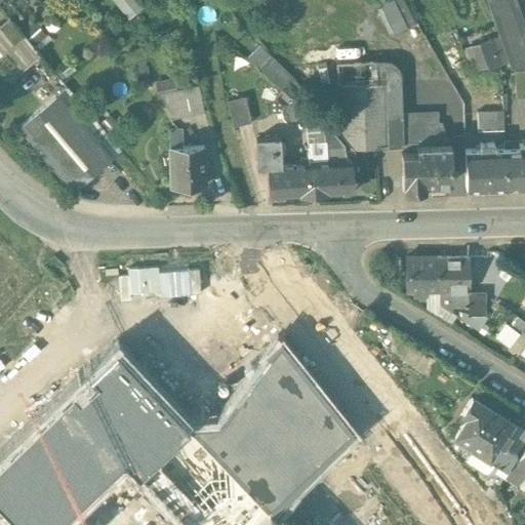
[(112,0),(129,18),(144,5),(138,0),(112,0)]
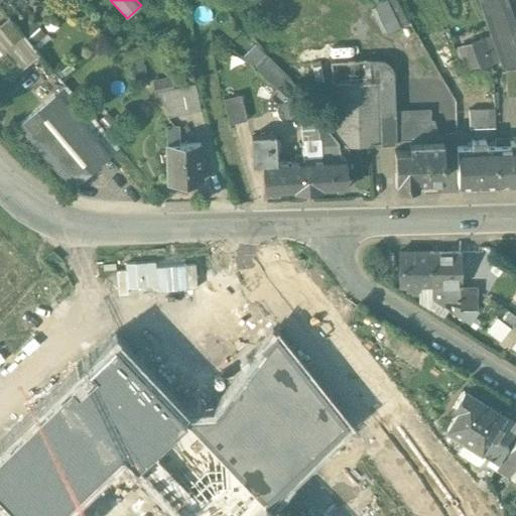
[(399,27),(386,0),(369,0),(386,33),(399,27)]
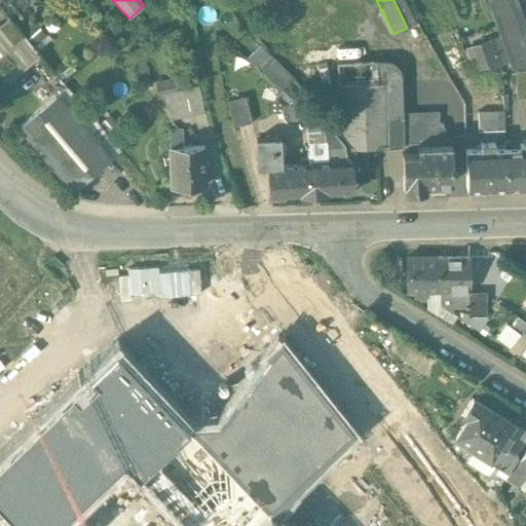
[(525,26),(517,0),(488,0),(512,67),(525,66),(525,26)]
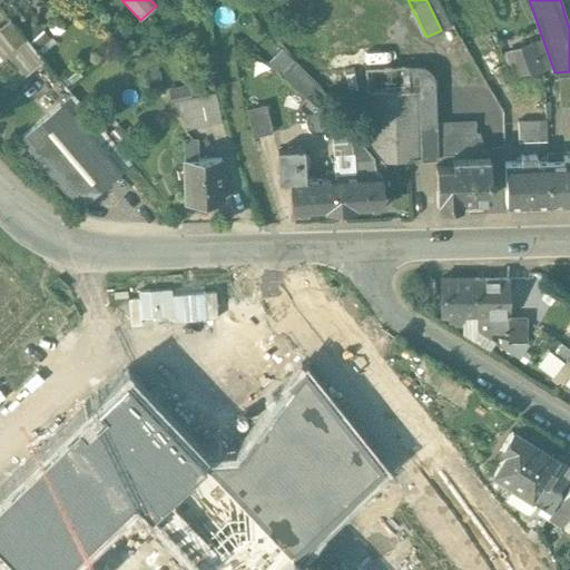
[(27,40),(10,20),(0,28),(0,32),(15,50),(27,40)]
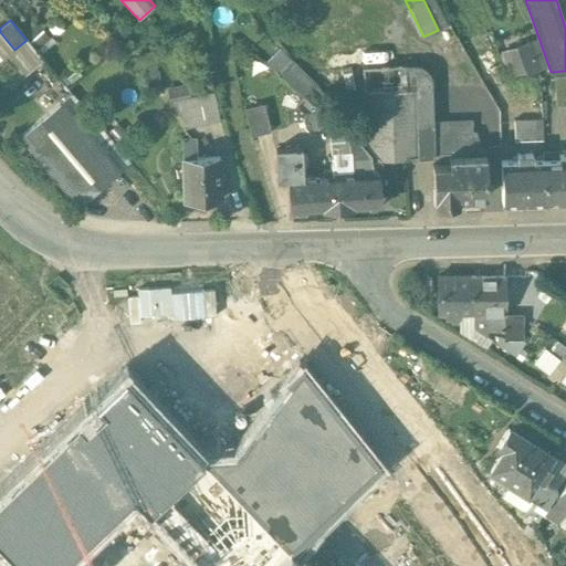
[(27,40),(14,50),(0,32),(0,52),(4,58),(22,77),(43,59),(27,40)]
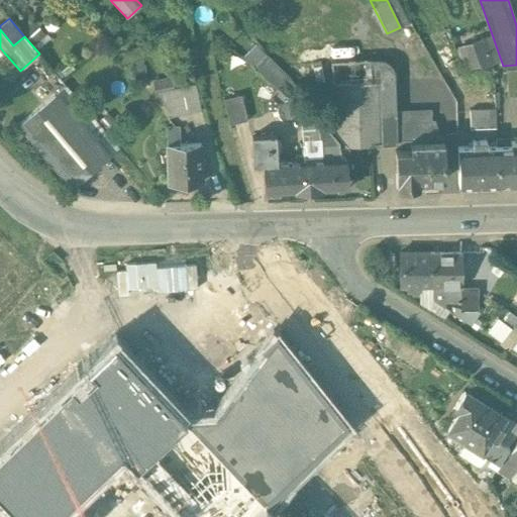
[(484,40),(461,47),(468,68),(492,65),(484,40)]
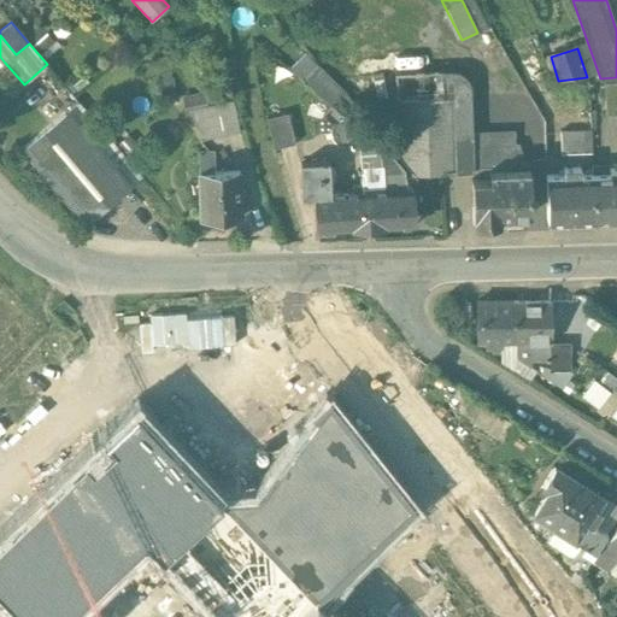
[(305,52),(293,66),(331,103),(345,88),(305,52)]
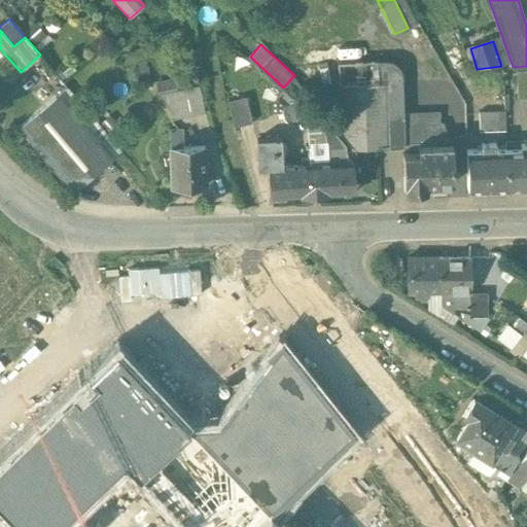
[(526,70),(516,71),(517,100),(526,99),(526,70)]
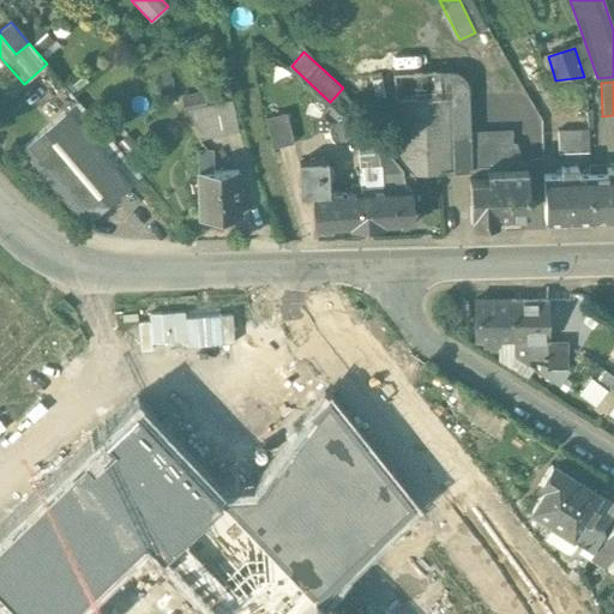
[(142,175),(77,101),(23,148),(86,222),(142,175)]
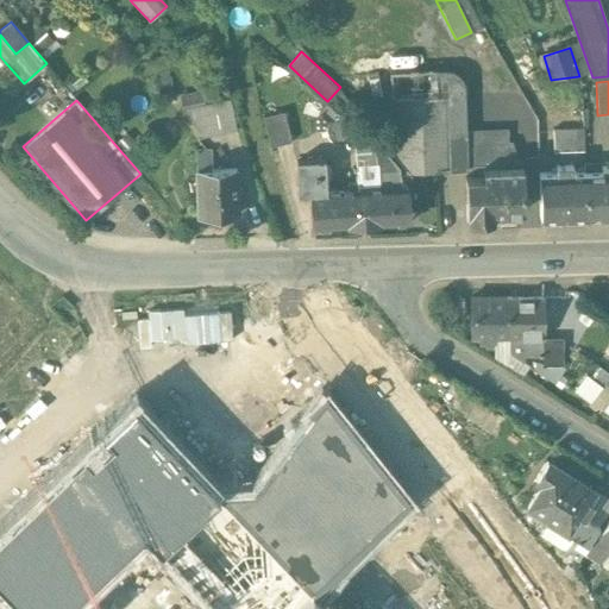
[(231,100),(183,110),(205,136),(237,129),(231,100)]
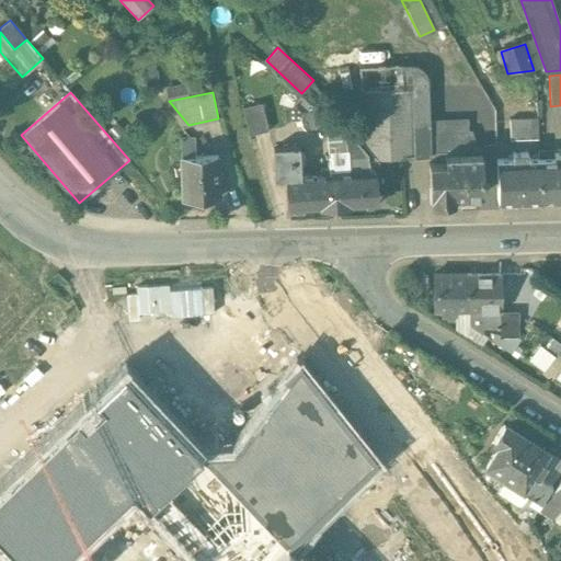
[(263,102),(243,106),(249,134),(270,129),(263,102)]
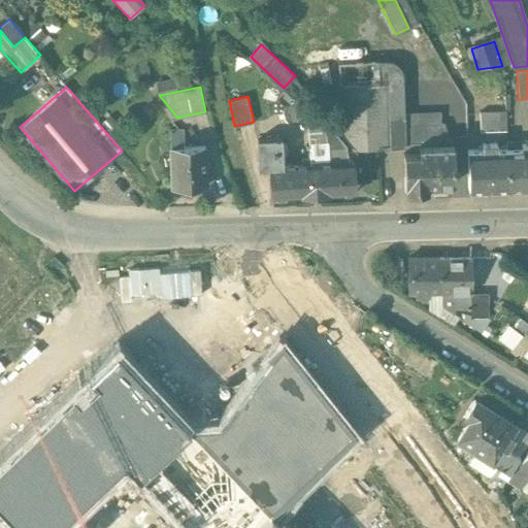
[(505,111),(480,111),(481,132),(506,131),(505,111)]
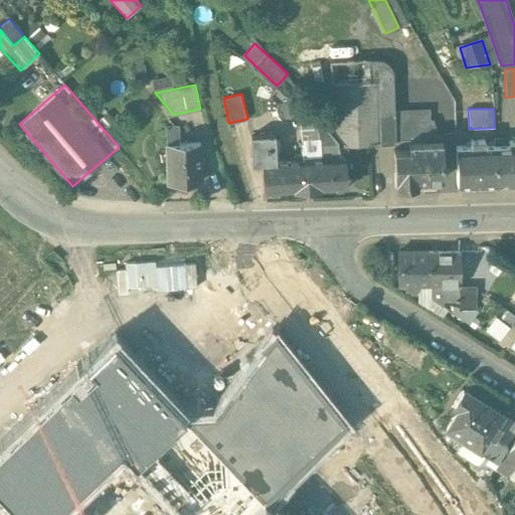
[(318,123),(301,123),(302,139),(319,138),(318,124),(318,123)]
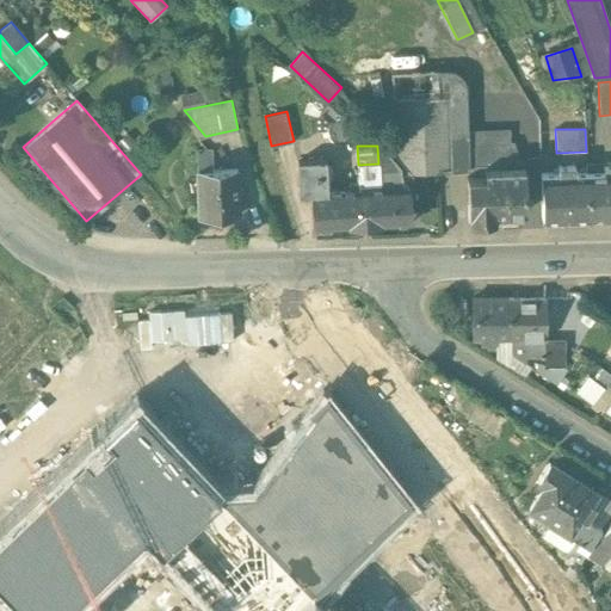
[(403,167),(384,154),(381,154),(381,147),(377,147),(378,164),(380,186),(381,186),(405,185),(403,167)]
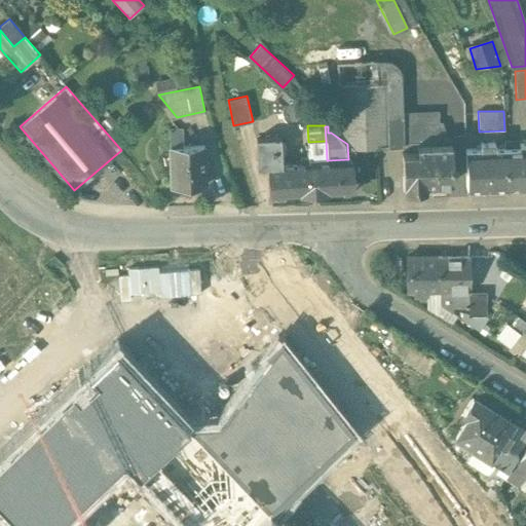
[(183,128),(170,128),(170,147),(183,146),(183,128)]
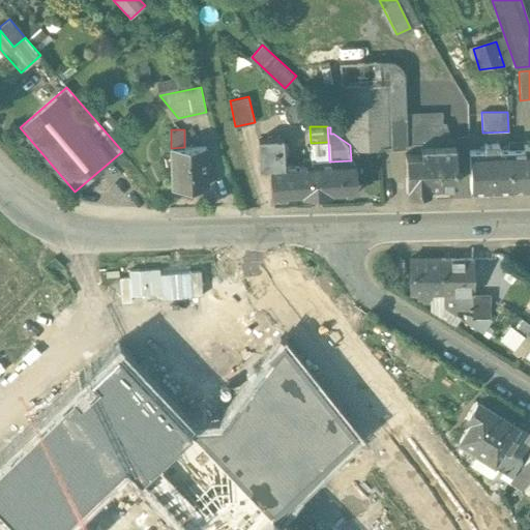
[(284,137),(258,138),(260,168),(269,168),(269,166),(285,165),(284,137)]
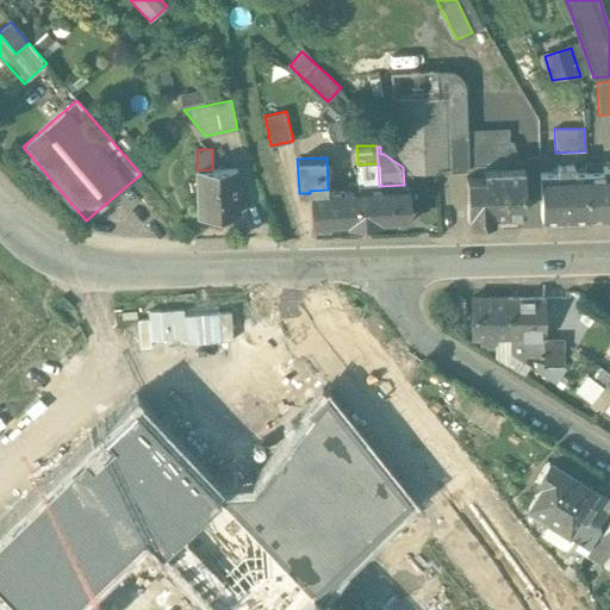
[(609,165),(602,165),(603,172),(586,172),(587,215),(609,213),(609,165)]
